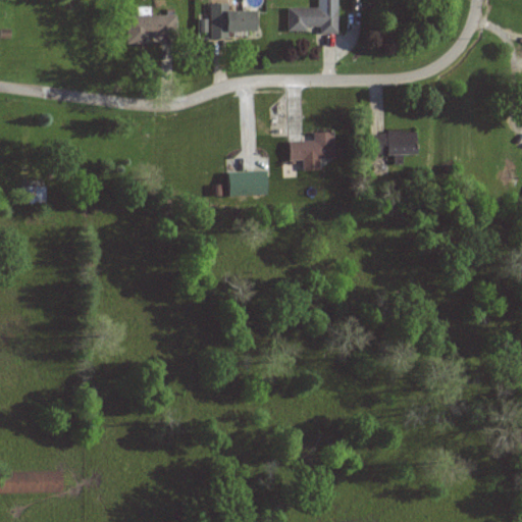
[(210,4),(210,35),(256,35),(256,11),(226,11),(226,4),(210,4)]
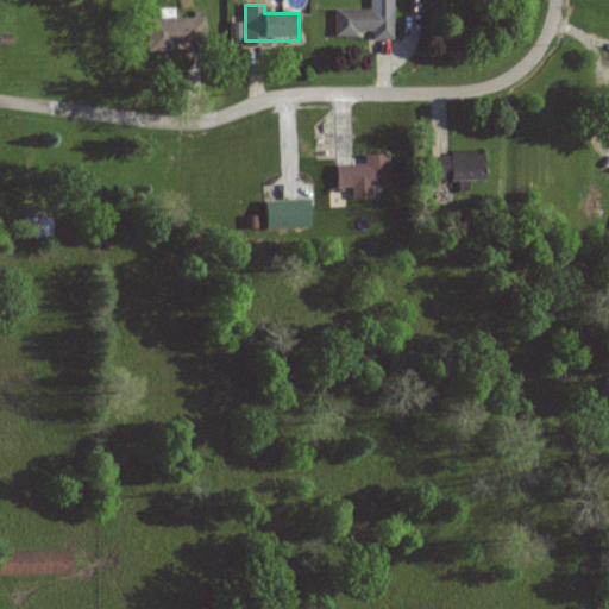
[(394,10),(334,10),(334,38),(394,38),(394,10)]
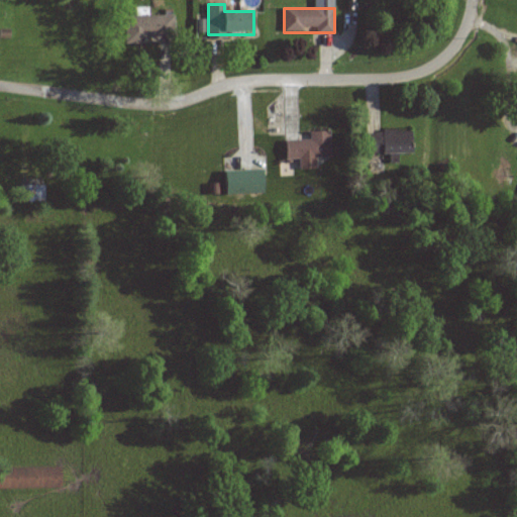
[(124,16),(124,40),(175,40),(175,16),(124,16)]
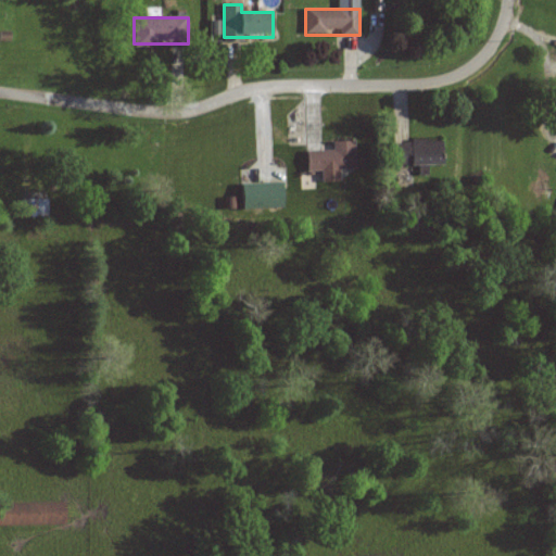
[(443,140),(395,140),(395,165),(443,165),(443,140)]
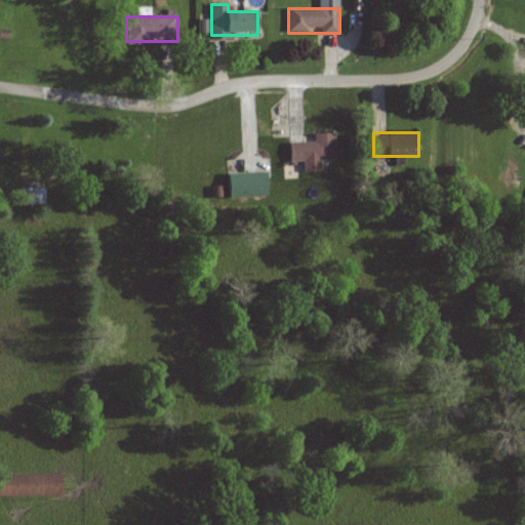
[(315,133),(315,143),(291,143),(291,169),(322,168),(321,160),(335,159),(335,133),(315,133)]
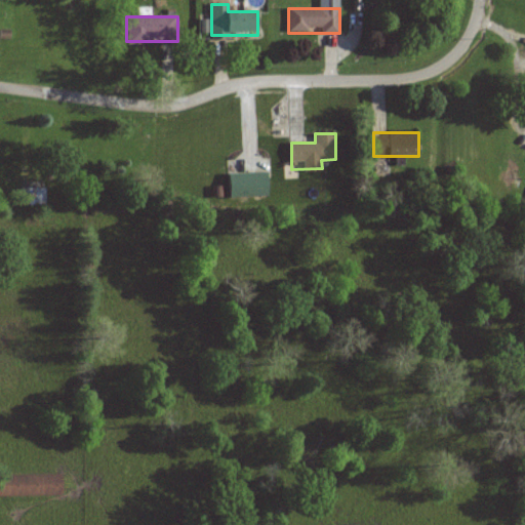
[(46,188),(18,188),(18,205),(46,205),(46,188)]
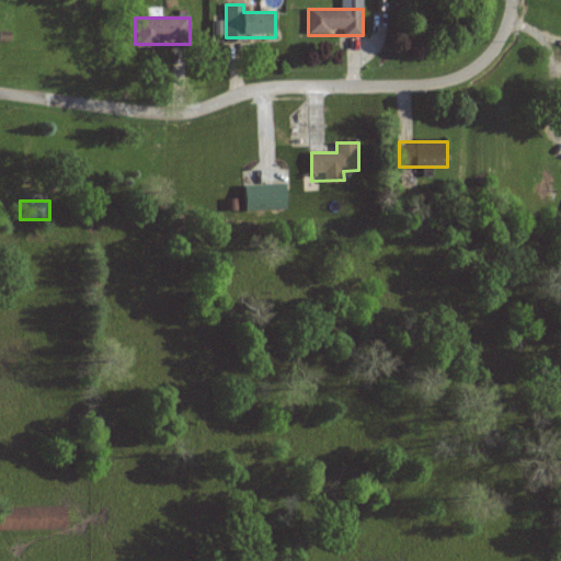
[(0,507),(0,529),(68,530),(68,508),(0,507)]
